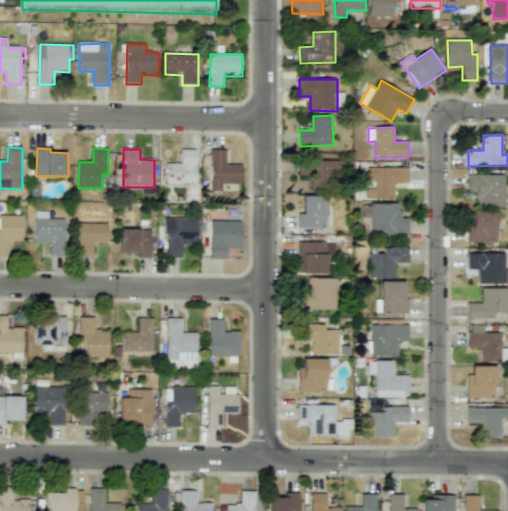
[(197,150),(182,150),(182,164),(167,164),(167,186),(197,186),(197,150)]
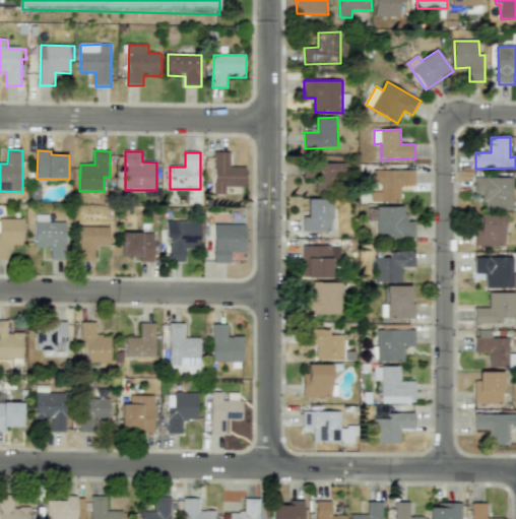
[(227,187),(246,187),(247,168),(231,168),(231,152),(216,152),(215,195),(227,195),(227,187)]
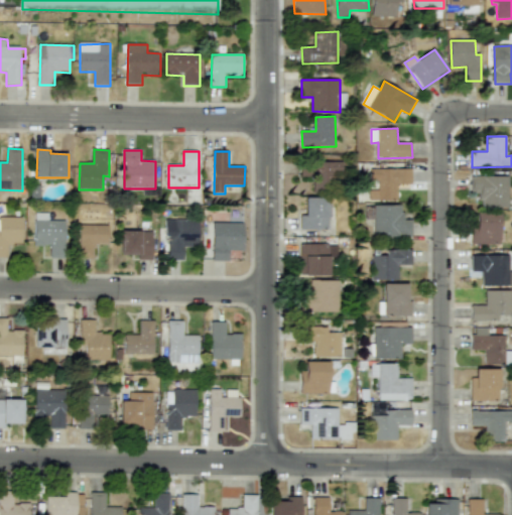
[(343,162),(301,162),(302,177),(314,177),(314,190),(330,190),(330,182),(343,182),(343,162)]
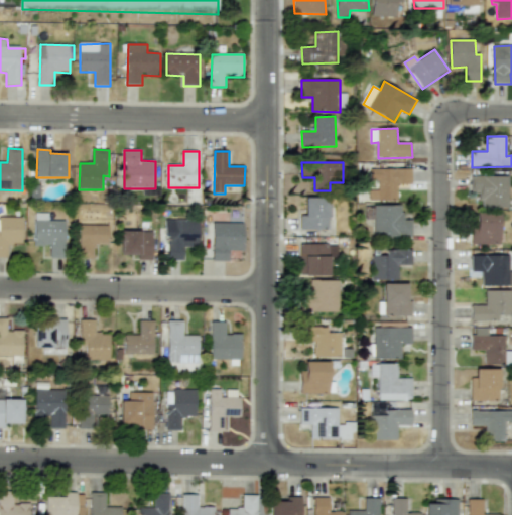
[(413,169),(372,169),(371,181),(380,181),(380,190),(371,190),(370,201),(398,201),(399,184),(413,184),(413,169)]
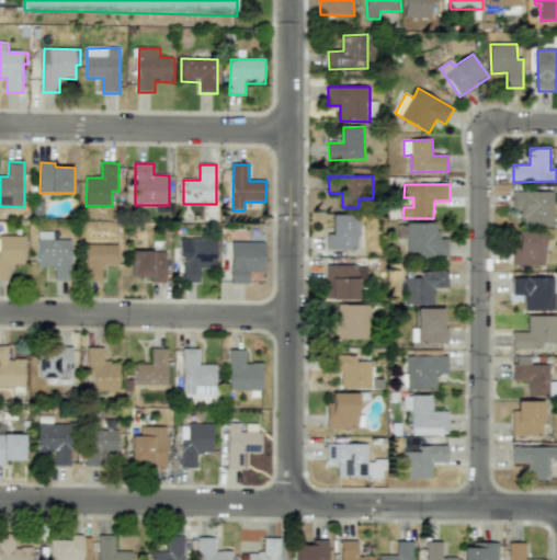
[(555,193),(514,192),(514,210),(524,210),(523,226),(554,227),(555,193)]
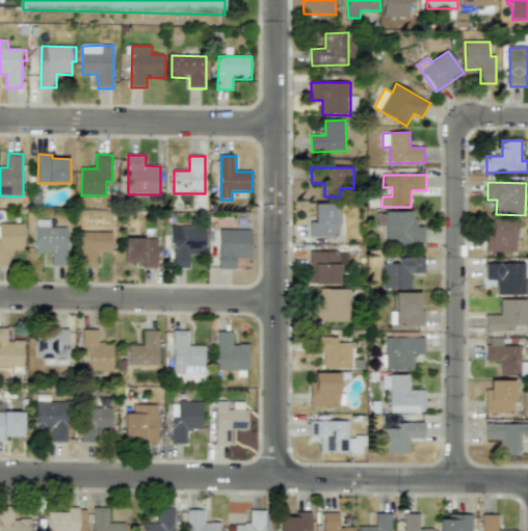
[(311,237),(340,238),(341,205),(316,204),(316,222),(311,222),(311,237)]
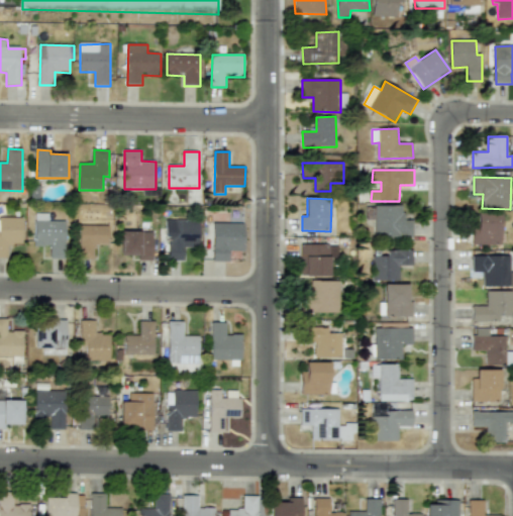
[(414,237),(414,220),(405,221),(405,206),(368,206),(368,220),(376,220),(377,237),(414,237)]
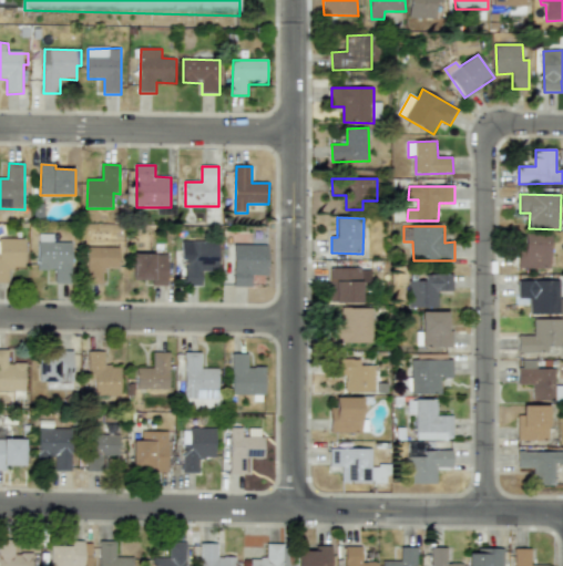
[(551,234),(521,233),(520,268),(550,269),(551,234)]
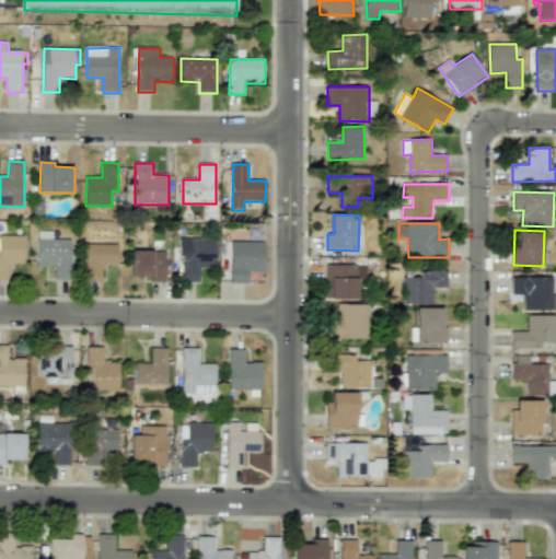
[(38,267),(57,267),(56,280),(72,280),(73,240),(55,240),(55,232),(39,232),(38,267)]
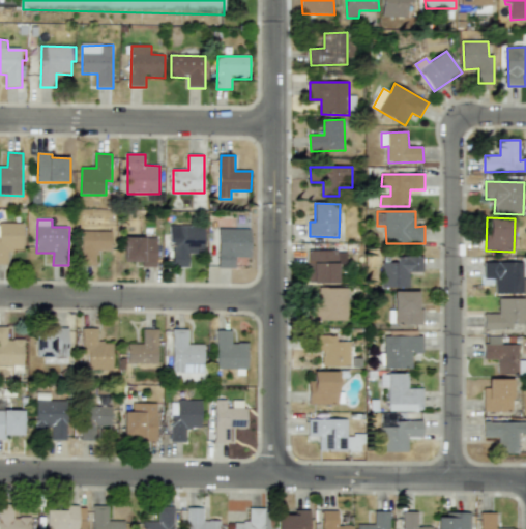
[(25,224),(0,224),(0,264),(9,264),(9,252),(25,252),(25,224)]
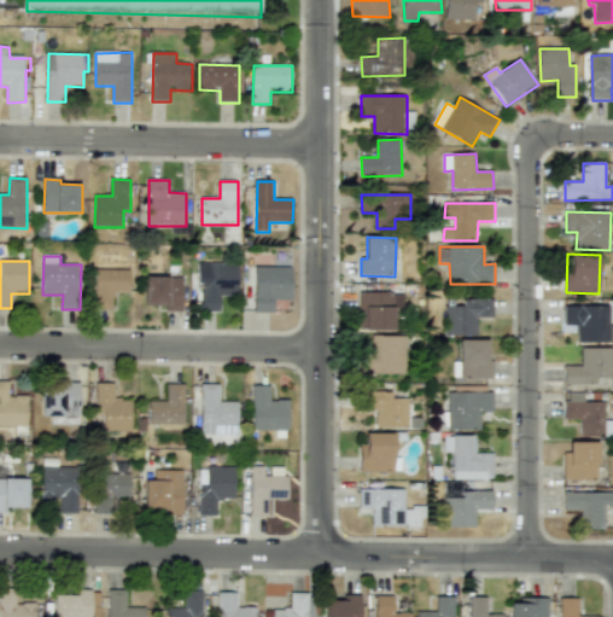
[(203,312),(221,312),(221,296),(239,296),(240,263),(210,263),(210,281),(203,280),(203,312)]
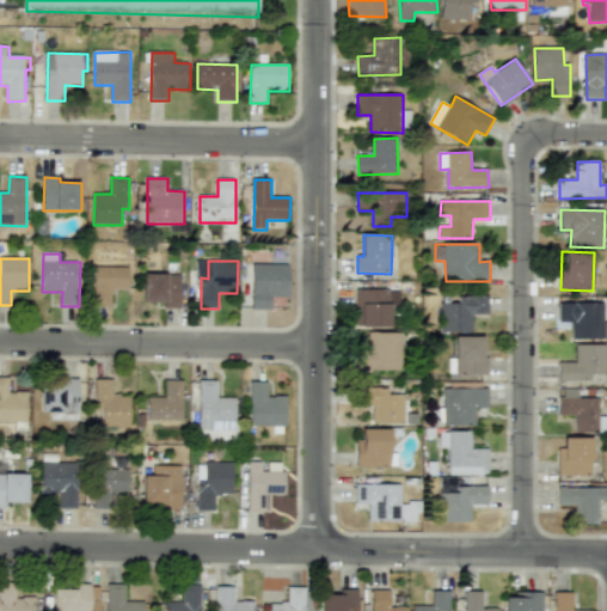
[(273,310),(273,297),(288,298),(288,266),(253,266),(253,310),(273,310)]
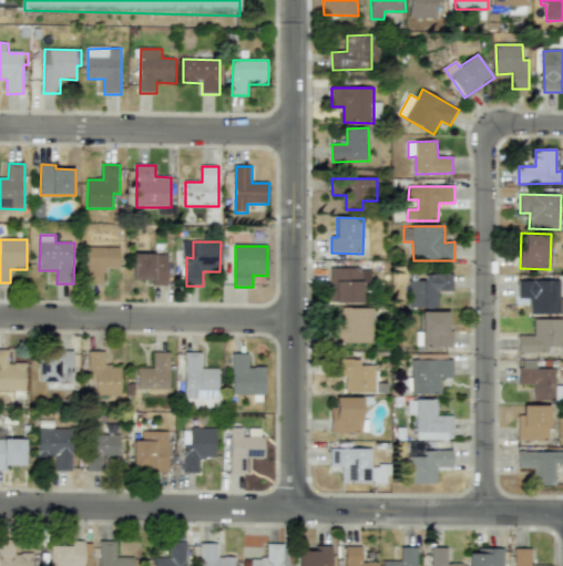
[(121,248),(89,247),(88,284),(104,284),(105,269),(121,269),(121,248)]
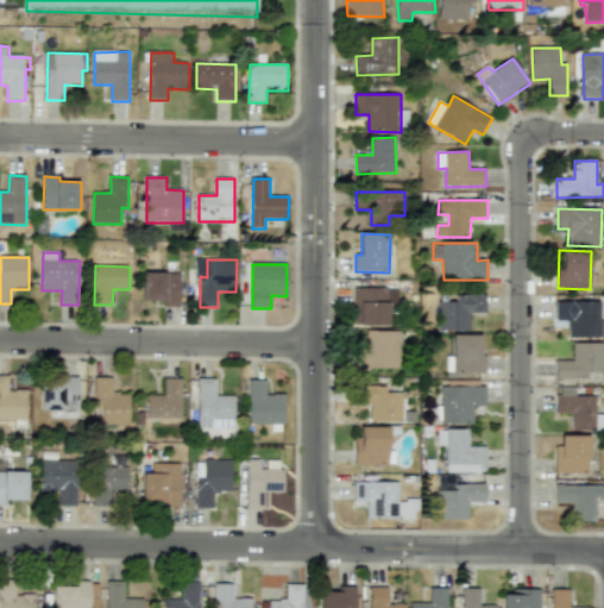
[(143,301),(164,301),(164,306),(181,307),(182,274),(144,273),(143,301)]
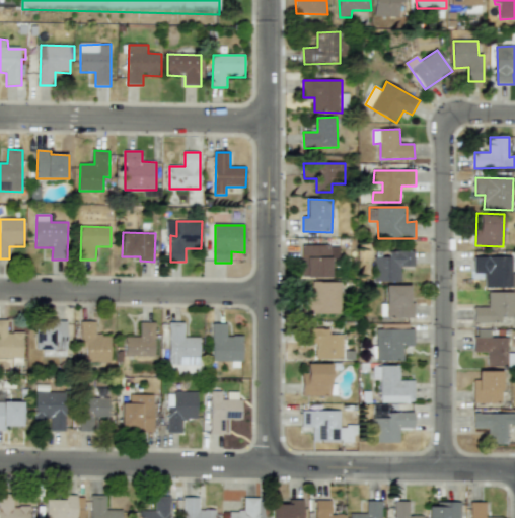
[(332,278),(332,245),(302,245),(303,278),(332,278)]
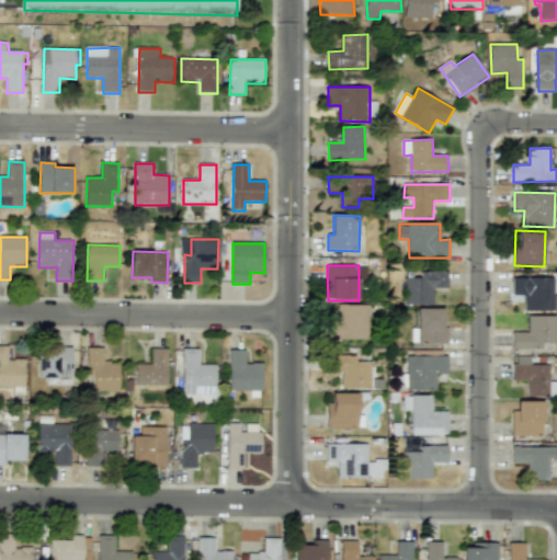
[(450,272),(421,272),(421,278),(406,278),(406,306),(435,305),(435,289),(450,288),(450,272)]
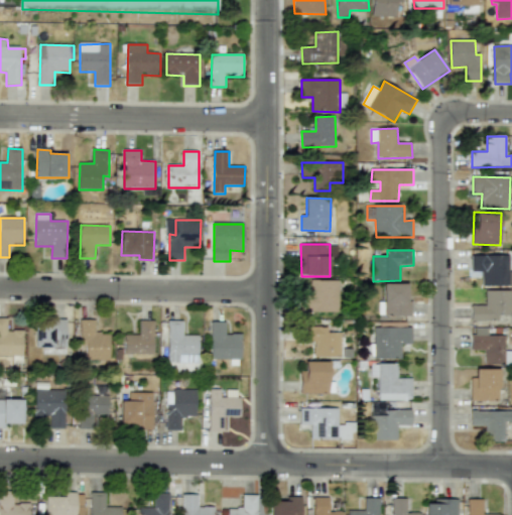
[(483,287),(511,286),(511,272),(509,272),(509,255),(472,255),(473,272),(483,272),(483,287)]
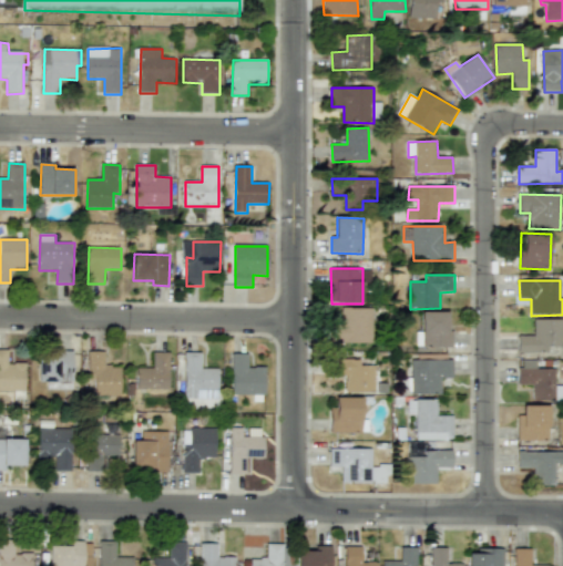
[(372,308),(343,309),(343,325),(331,325),(331,343),(374,342),(372,308)]
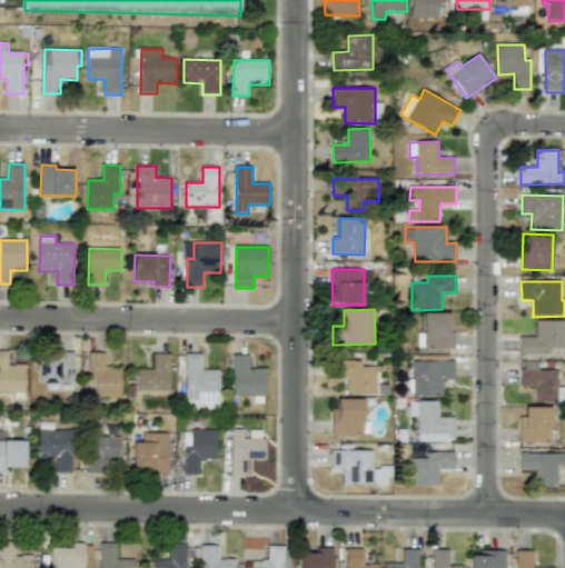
[(450,314),(424,314),(425,334),(419,334),(419,348),(456,348),(455,332),(452,332),(450,314)]
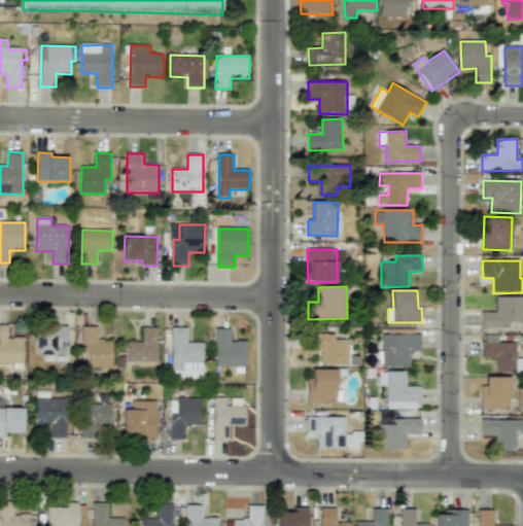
[(483,328),(509,327),(509,322),(522,322),(522,296),(497,296),(497,312),(483,313),(483,328)]
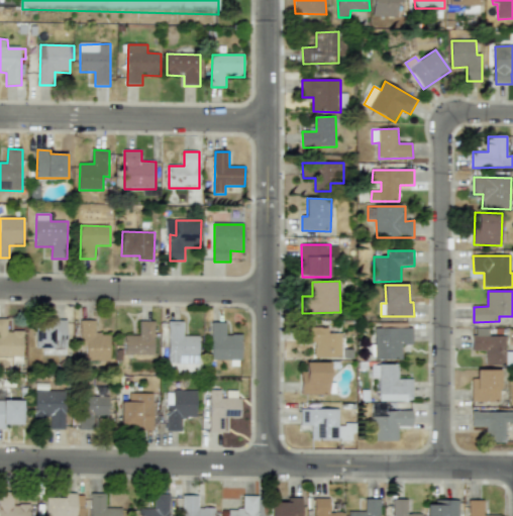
[(24,331),(9,331),(8,319),(0,319),(0,357),(24,357),(24,331)]
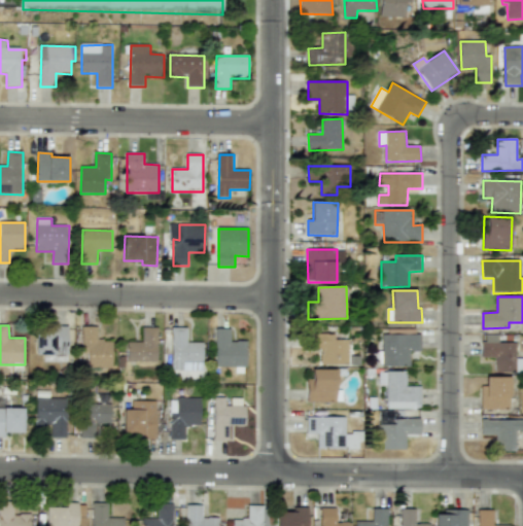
[(45,362),(68,362),(69,326),(54,326),(54,330),(37,330),(36,355),(45,355),(45,362)]
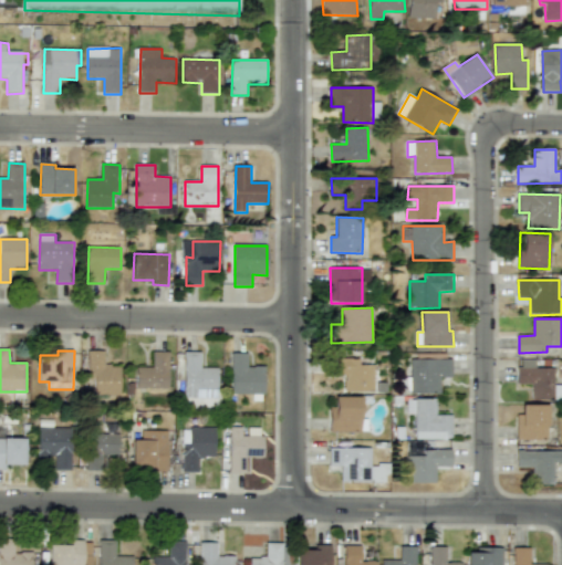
[(105,351),(90,352),(90,380),(94,380),(95,396),(122,395),(122,366),(106,366),(105,351)]
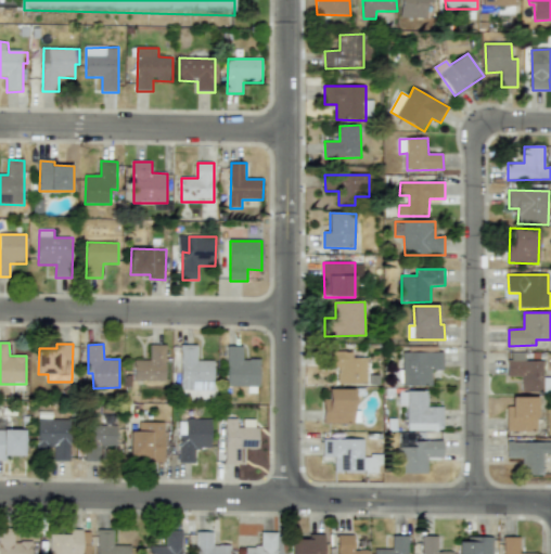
[(135,361),(135,381),(167,382),(167,345),(151,345),(151,361),(135,361)]
